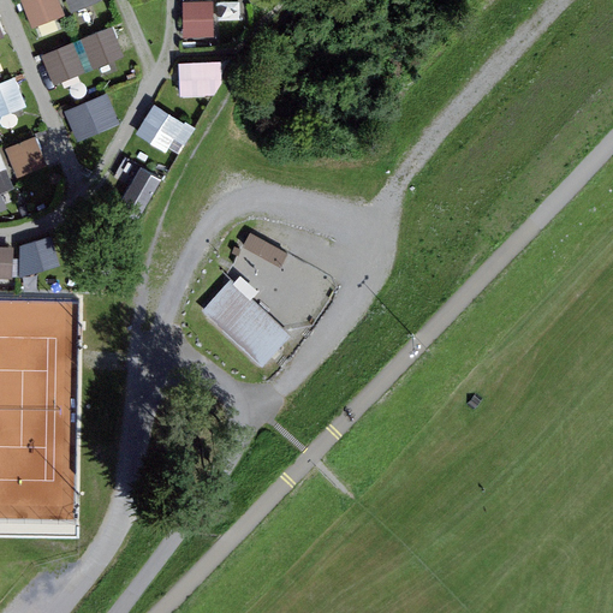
[(19,0),(30,29),(64,16),(58,0),(19,0)]
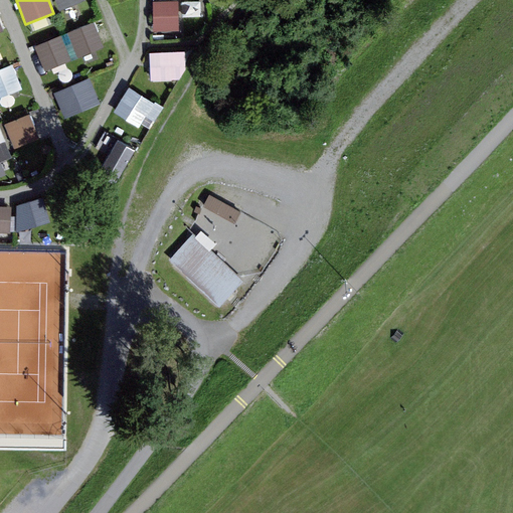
[(55,0),(59,10),(81,0),(55,0)]
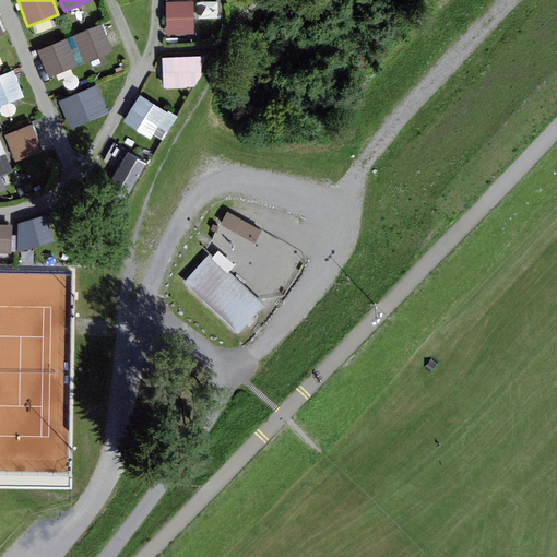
[(165,33),(193,33),(193,1),(165,0),(165,33)]
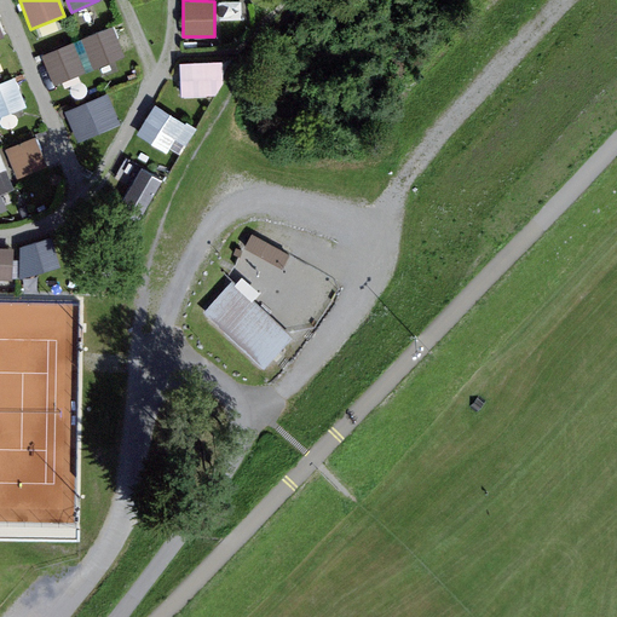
[(113,24),(81,35),(93,70),(125,59),(113,24)]
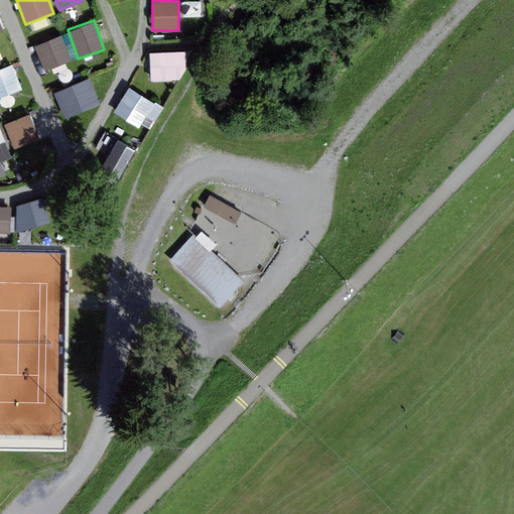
[(62,35),(34,43),(42,71),(70,62),(62,35)]
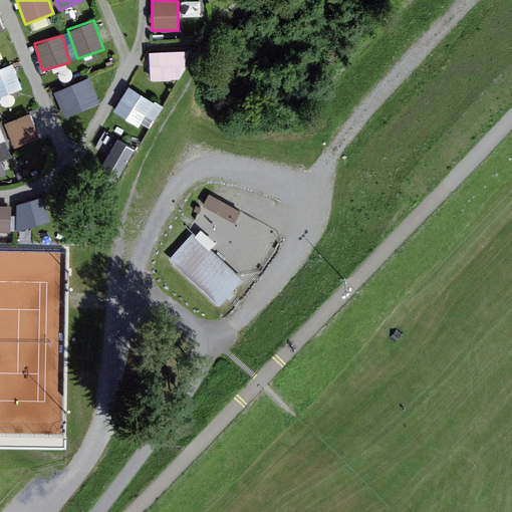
[(149,52),(150,81),(185,81),(185,52),(149,52)]
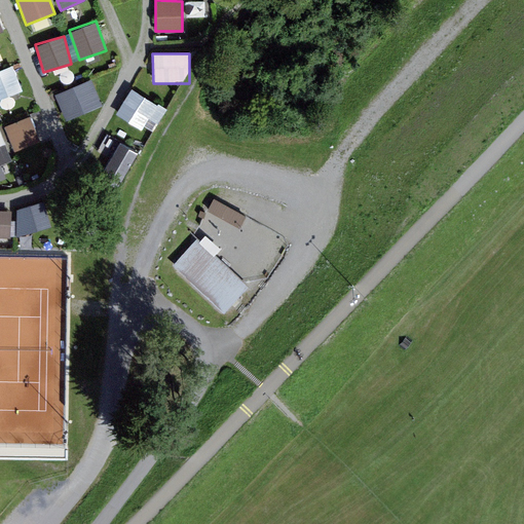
[(0,99),(22,90),(11,66),(0,70),(0,99)]
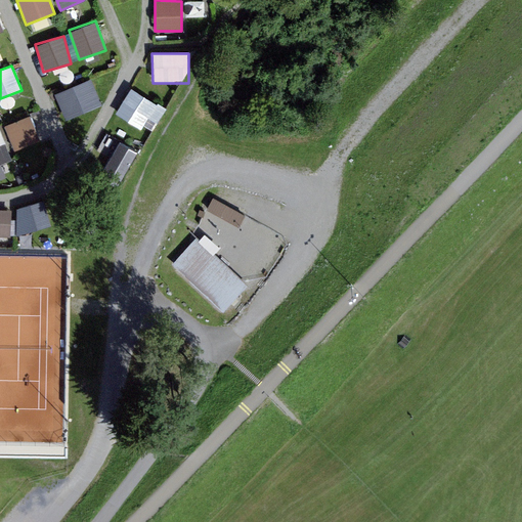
[(57,91),(64,117),(97,107),(90,82),(57,91)]
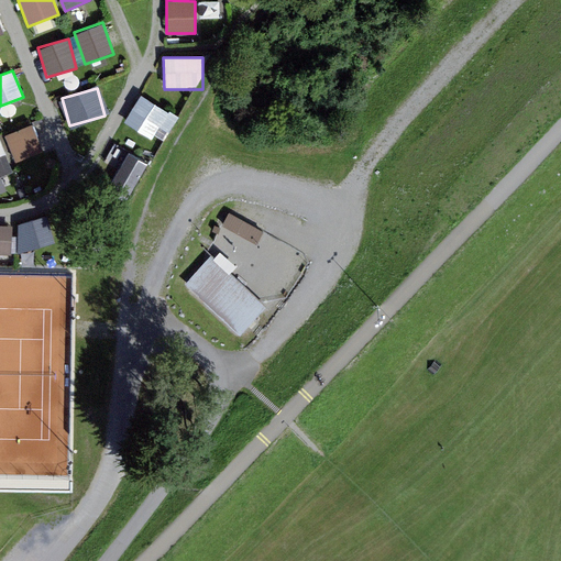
[(123,122),(161,145),(177,119),(140,96),(123,122)]
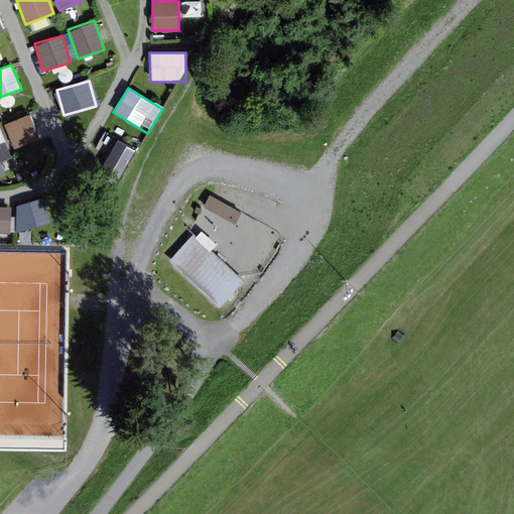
[(11,147),(38,141),(32,113),(5,119),(11,147)]
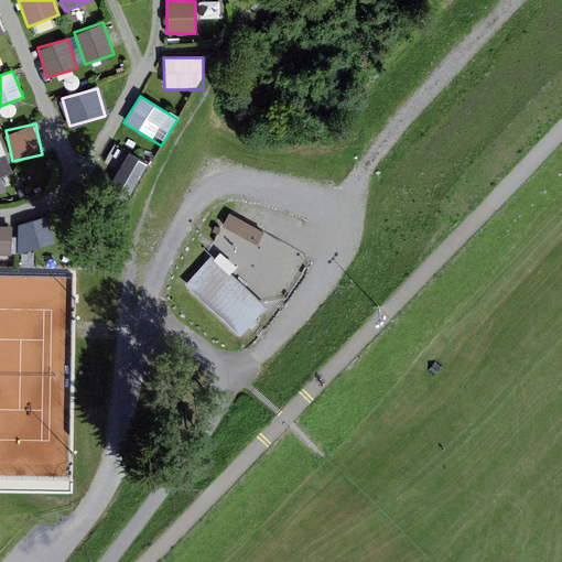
[(131,186),(144,158),(115,144),(101,172),(131,186)]
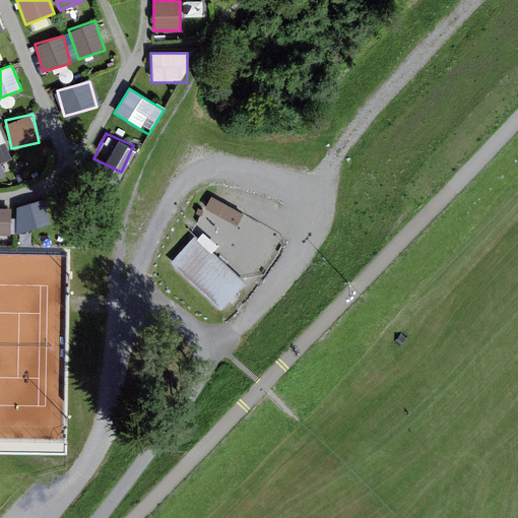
[(209,197),(204,212),(239,224),(244,209),(209,197)]
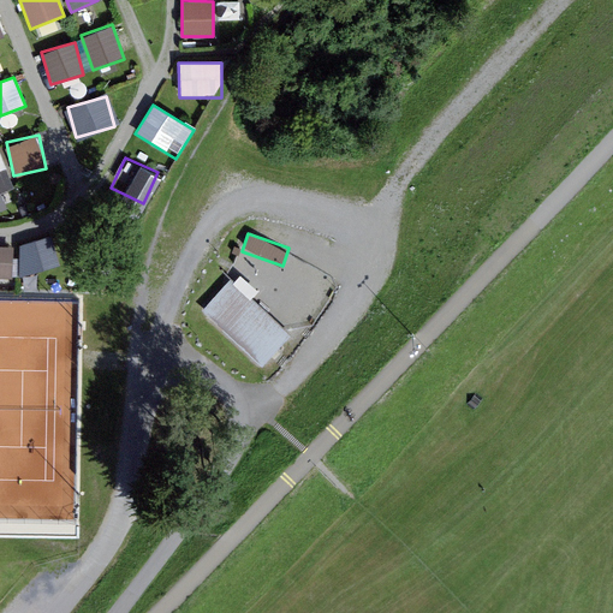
[(0,287),(15,287),(12,247),(0,248),(0,287)]
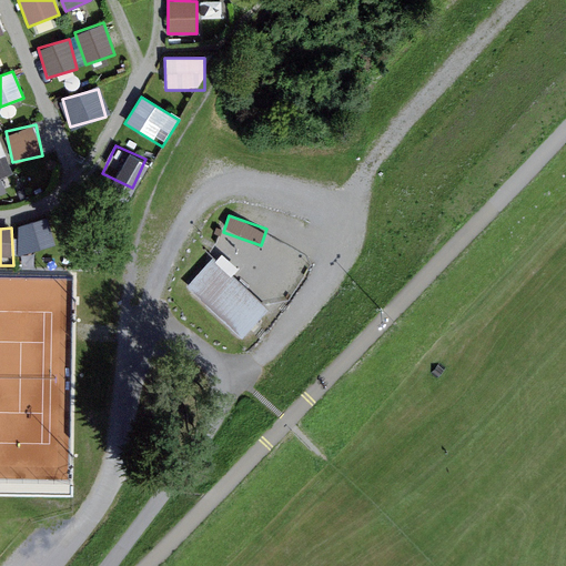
[(213,259),(183,293),(236,340),(266,305),(213,259)]
